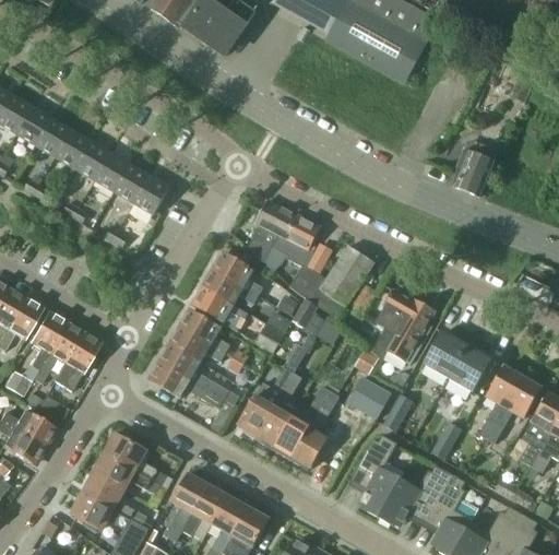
[(47,7),(36,0),(32,0),(27,8),(43,16),(47,7)]
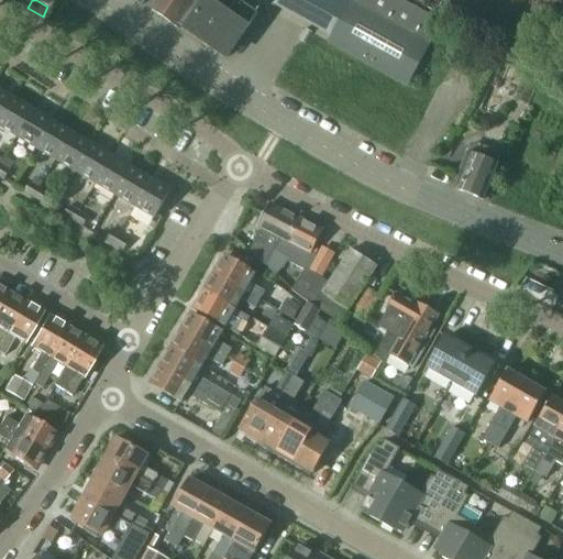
[(176,24),(177,22),(224,55),(255,11),(240,0),(156,0),(152,7),(176,24)]
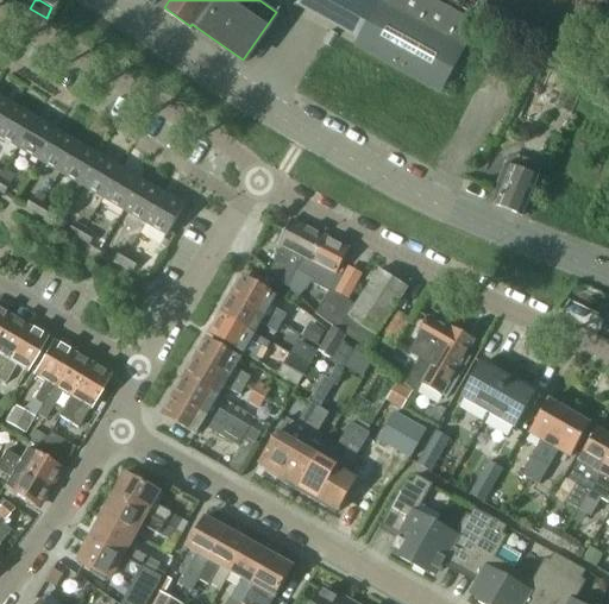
[(359,31),(353,42),(439,88),(477,19),(441,0),(388,0),(387,2),(382,0),(376,0),(359,31)]
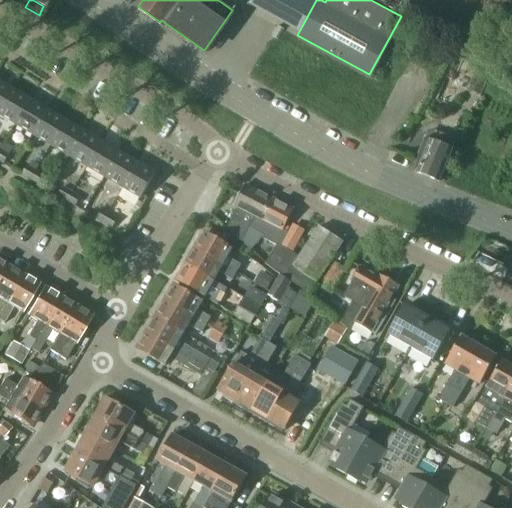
[(473,69),(466,86),(480,91),(487,74),(473,69)]
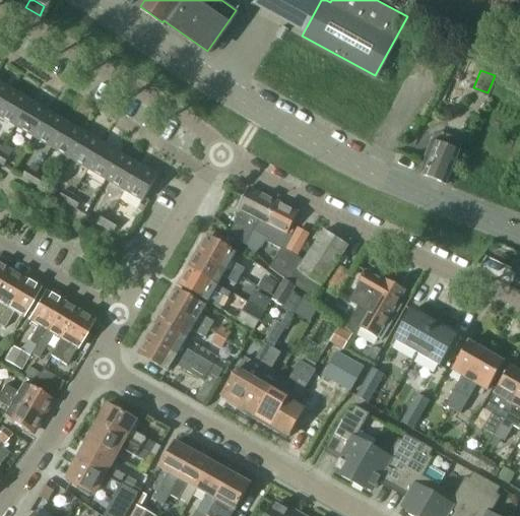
[(0,106),(11,87),(0,81),(0,106)]
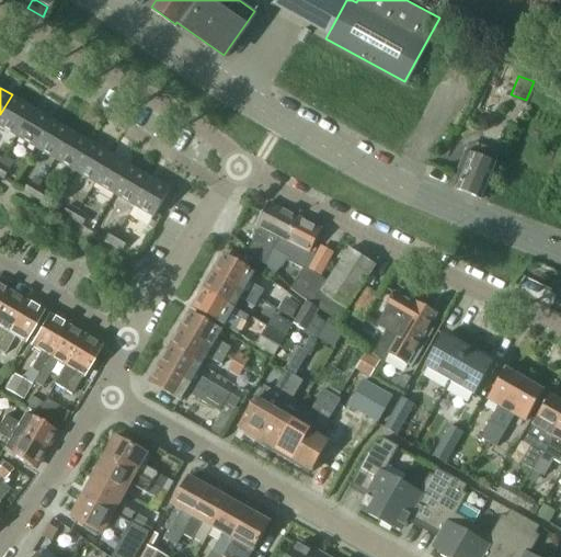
[(0,114),(0,124),(14,134),(31,106),(12,94),(0,114)]
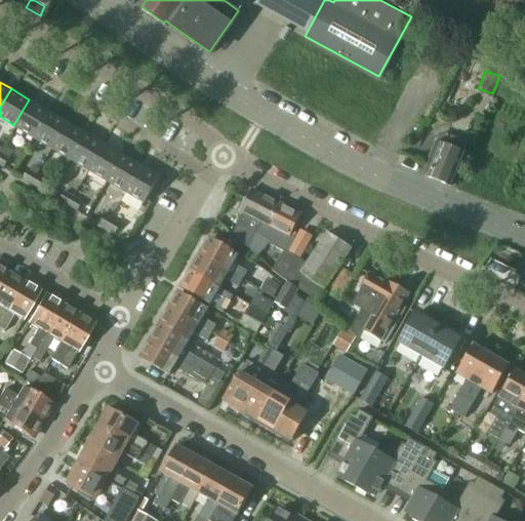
[(13,125),(32,135),(47,110),(29,99),(13,125)]
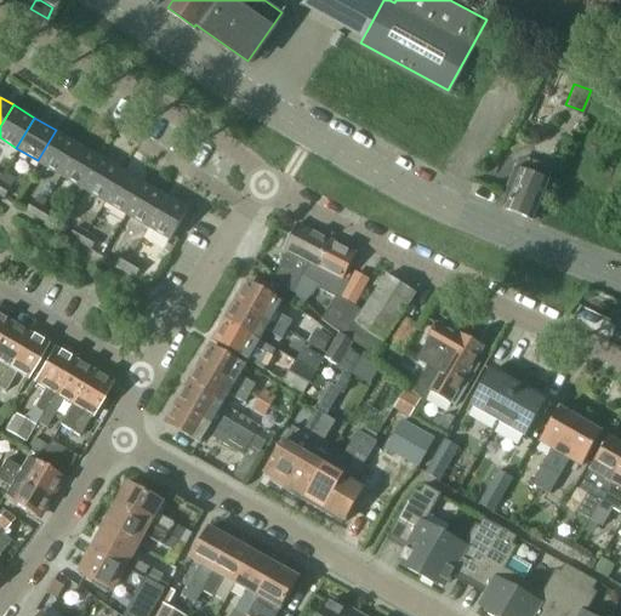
[(38,160),(61,174),(78,143),(56,130),(38,160)]
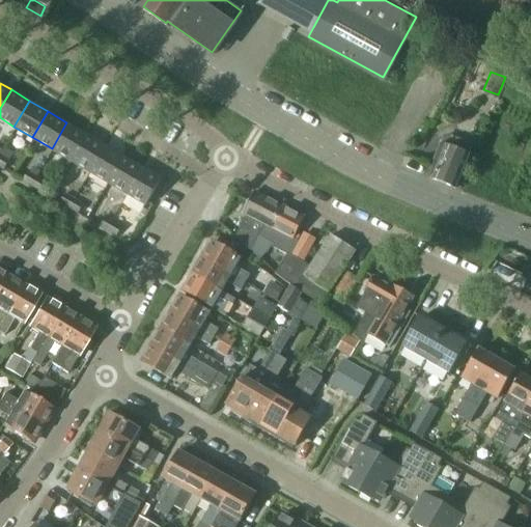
[(52,148),(71,160),(85,134),(66,122),(52,148)]
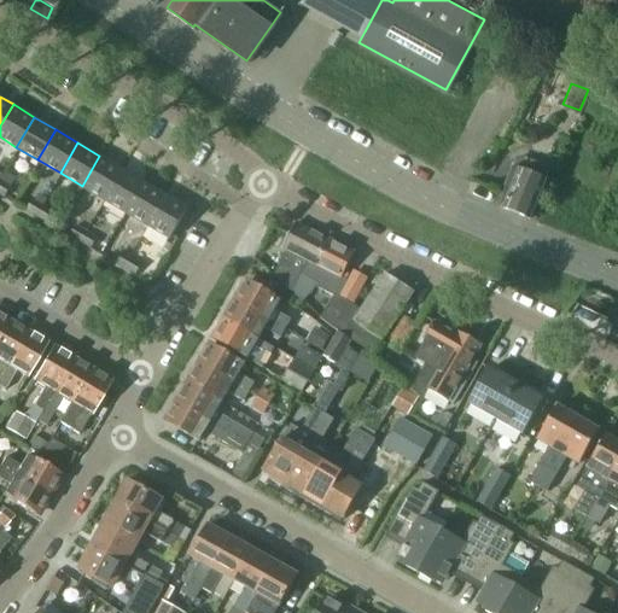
[(82,186),(104,198),(122,168),(99,156),(82,186)]
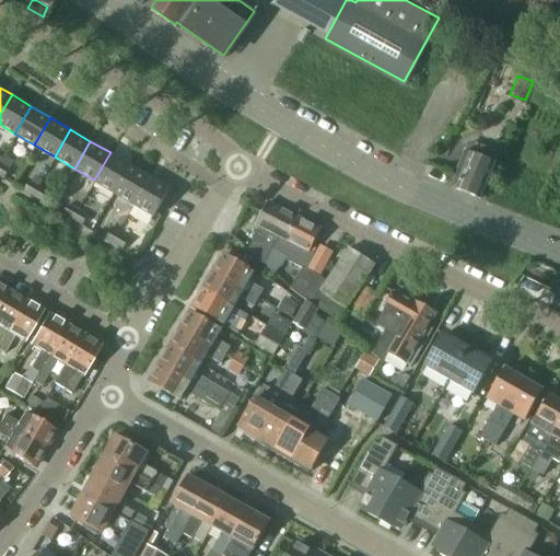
[(480,142),(475,155),(463,150),(455,168),(462,171),(454,186),(477,197),(498,151),(480,142)]
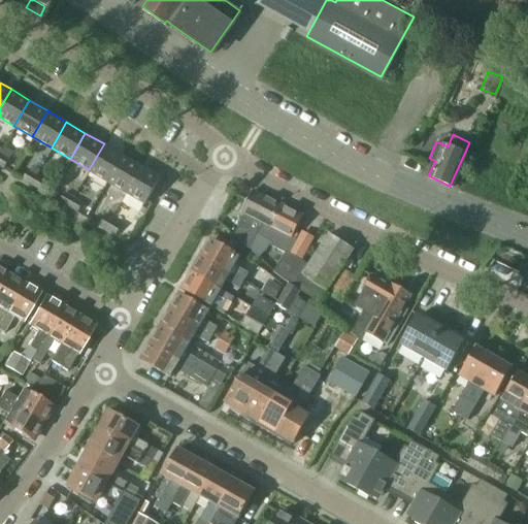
[(89,169),(106,179),(122,154),(104,143),(89,169)]
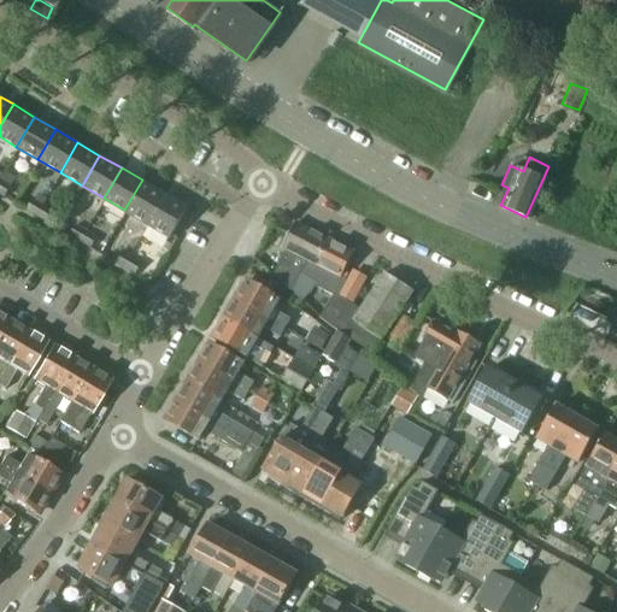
[(10,183),(0,177),(0,190),(4,194),(10,183)]
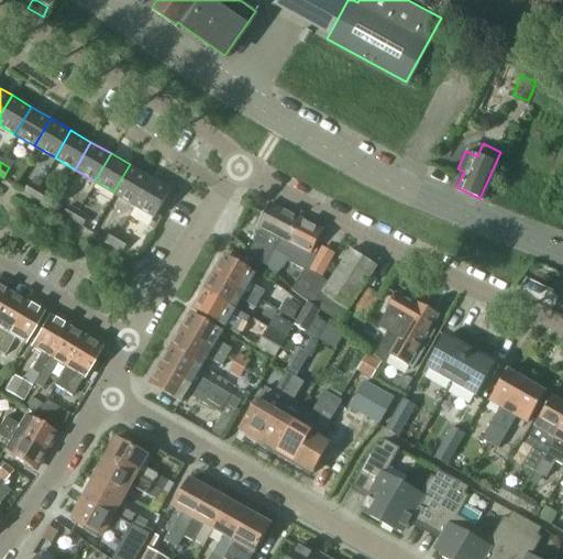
[(113,192),(132,203),(147,175),(130,164),(113,192)]
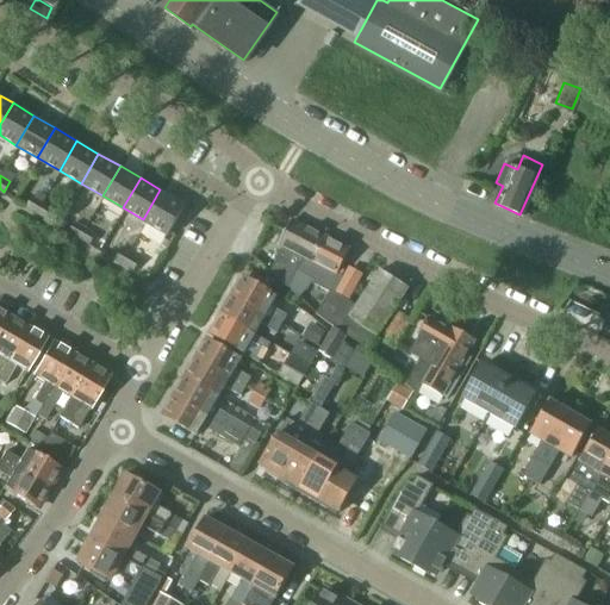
[(184,204),(160,189),(143,219),(166,232),(184,204)]
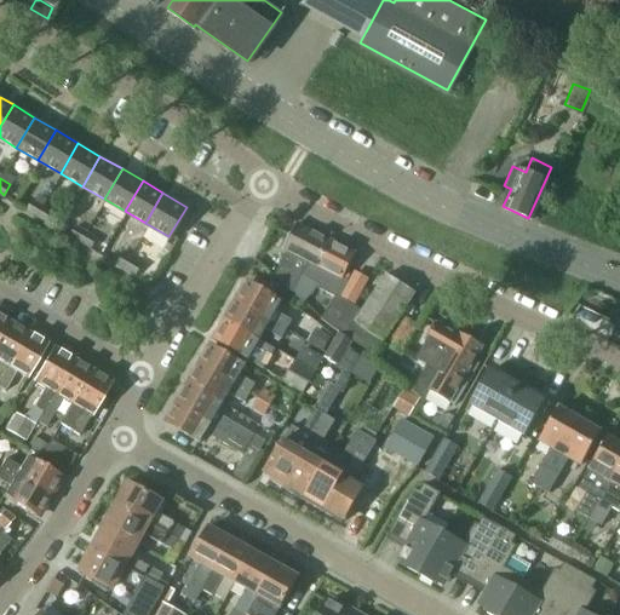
[(36,214),(42,203),(33,197),(27,208),(36,214)]
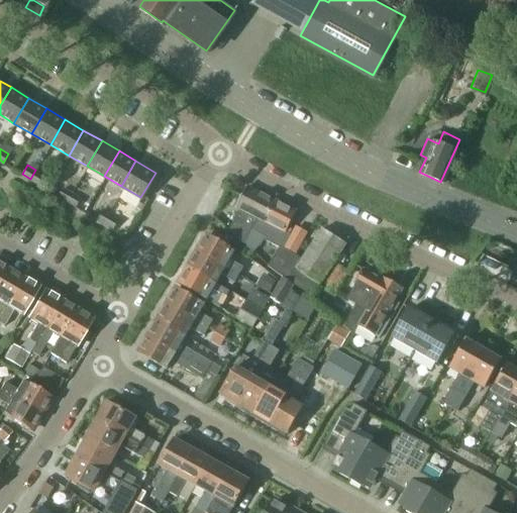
[(44,175),(35,170),(30,179),(39,184),(44,175)]
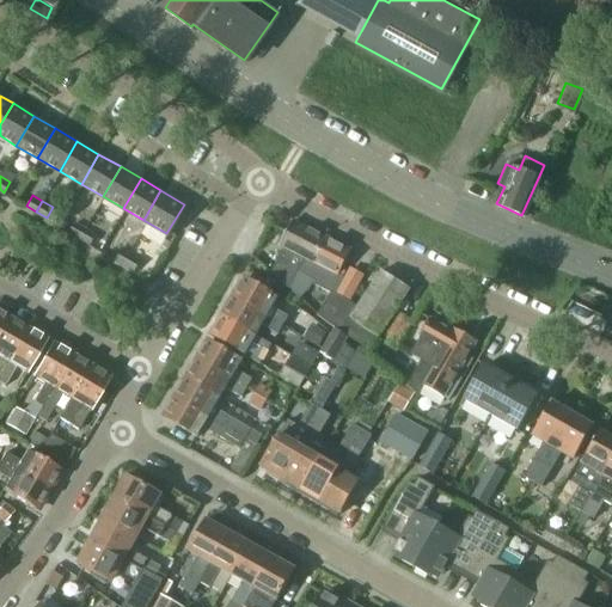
[(85,226),(96,208),(86,202),(78,219),(81,221),(80,224),(75,220),(69,231),(79,237),(85,226)]
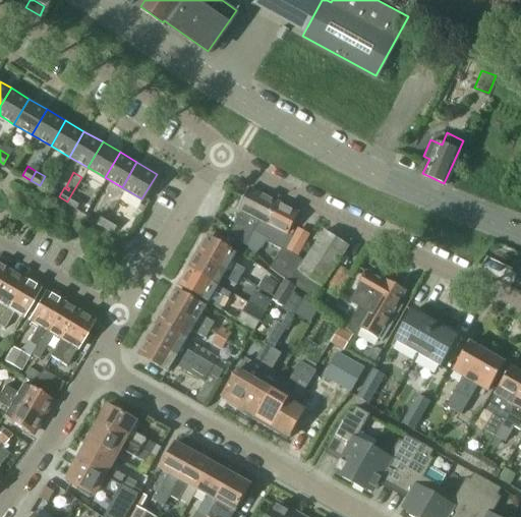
[(236,220),(231,230),(246,243),(253,229),(259,217),(265,220),(276,199),(259,191),(258,192),(246,186),(236,207),(241,209),(236,220)]
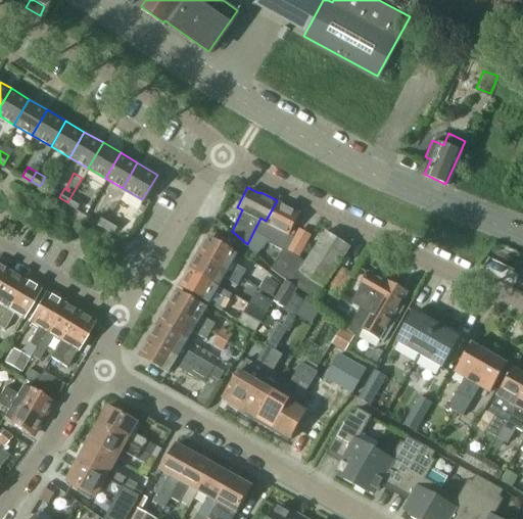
[(82,198),(73,193),(67,202),(76,207),(82,198)]
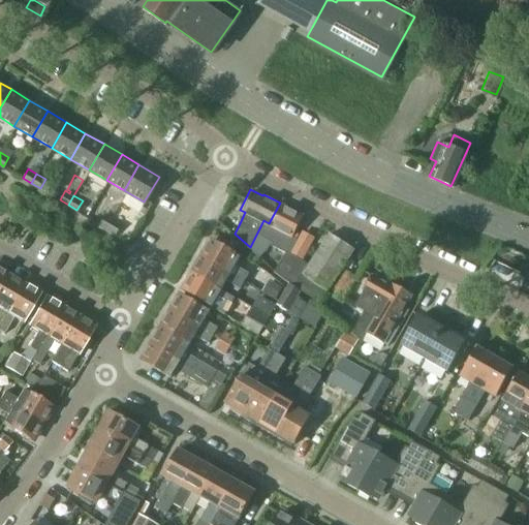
[(284,251),(274,271),(291,282),(307,261),(288,252),(296,238),(289,235),(300,214),(280,203),(269,223),(263,220),(257,233),(272,241),(271,244),(284,251)]
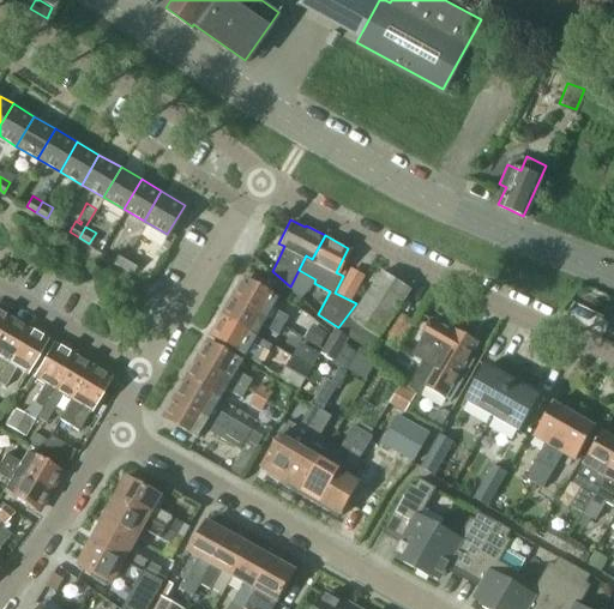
[(124,264),(130,252),(120,247),(114,258),(124,264)]
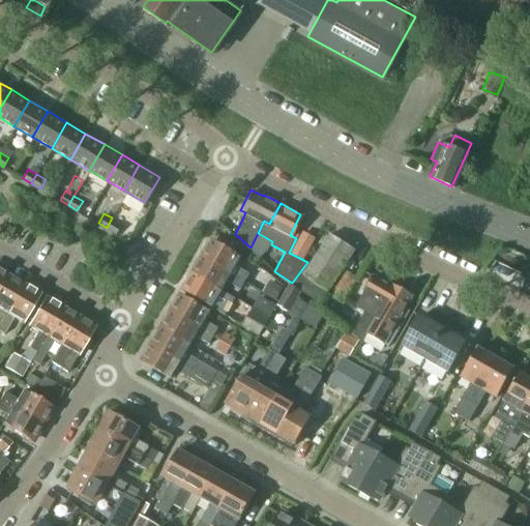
[(121,224),(112,217),(107,228),(116,233),(121,224)]
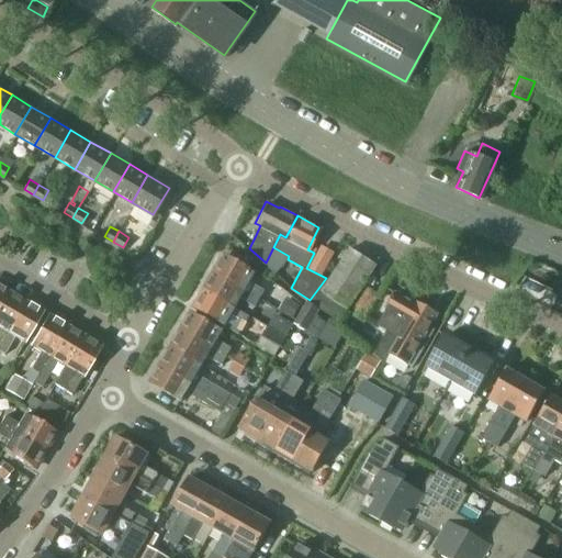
[(327,279),(326,278),(310,300),(338,320),(346,307),(347,308),(378,263),(350,245),(327,279)]
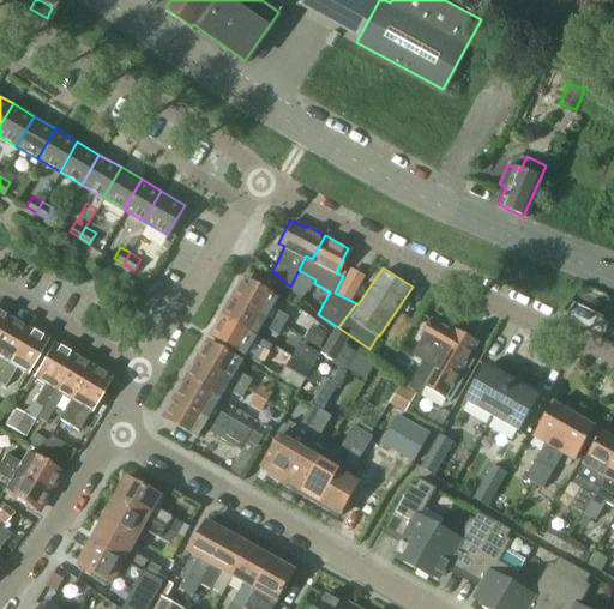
[(235,295),(282,323),(288,315),(272,306),(278,295),(246,276),(235,295)]
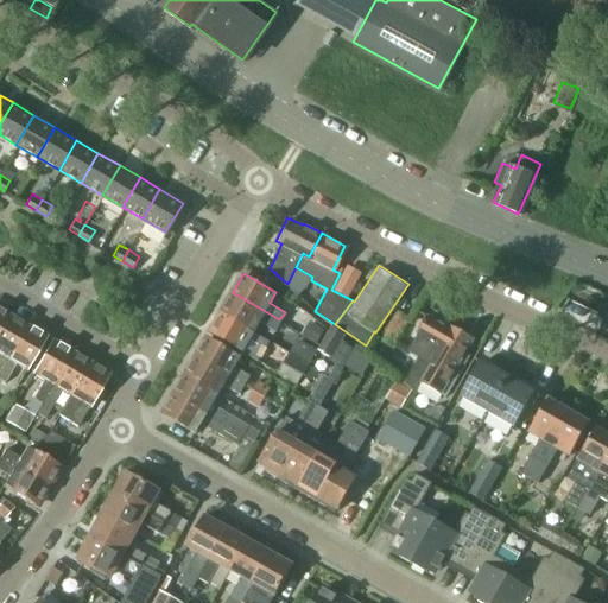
[(233,292),(221,312),(253,331),(259,321),(274,330),(279,319),(233,292)]
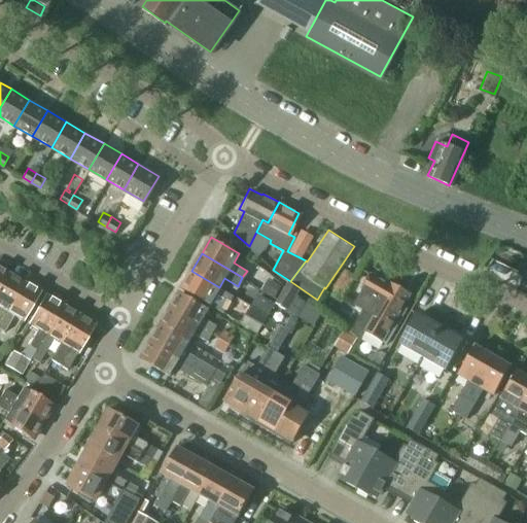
[(341,269),(328,290),(340,298),(352,276),(341,269)]
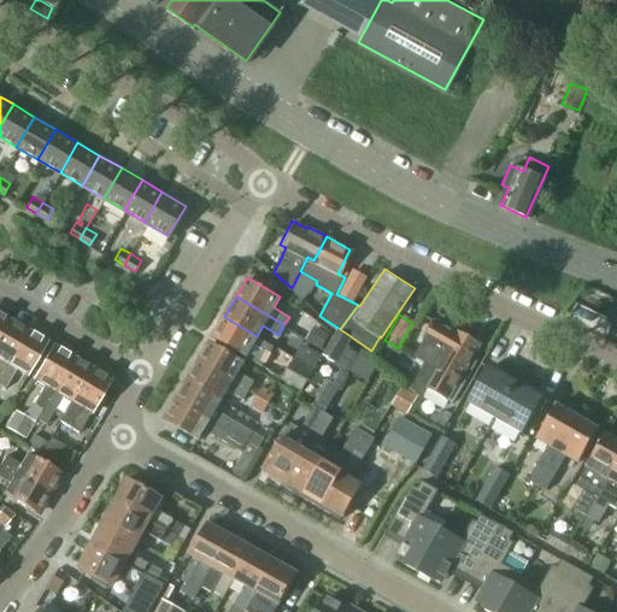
[(0,370),(25,328),(7,317),(0,329),(0,370)]
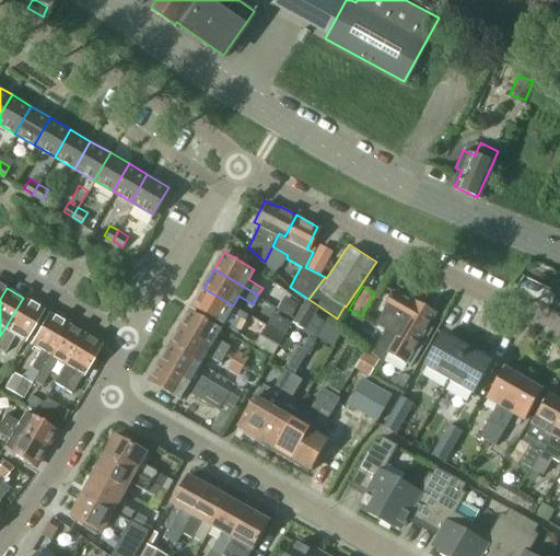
[(228,314),(233,305),(203,288),(194,304),(237,331),(242,323),(228,314)]
